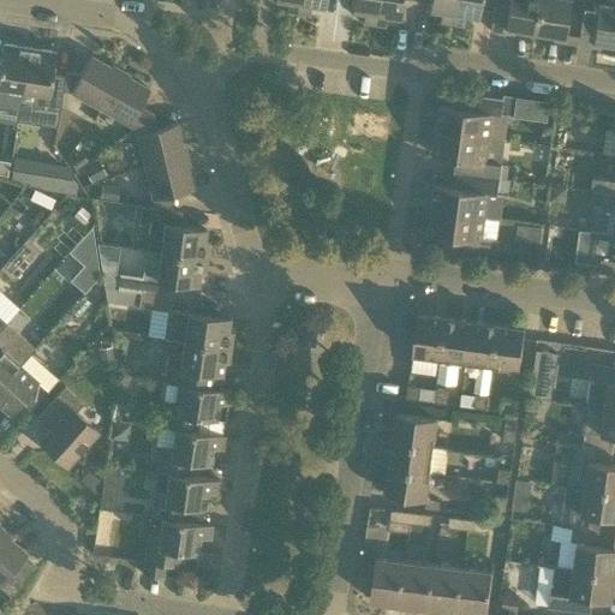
[(286,12),(298,13),(299,0),(284,0),(288,0),(286,12)]
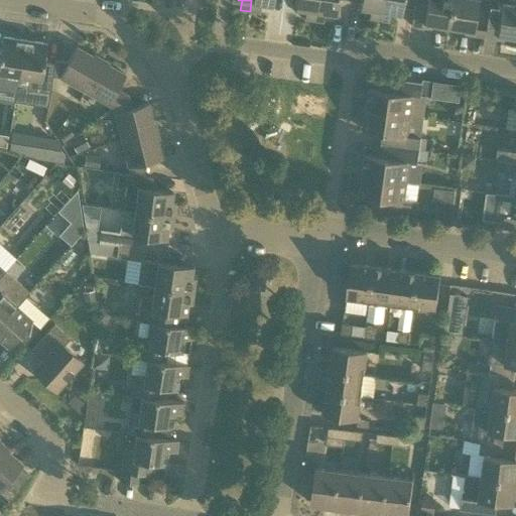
[(251,0),(250,11),(259,12),(261,3),(272,5),(272,0),(251,0)]
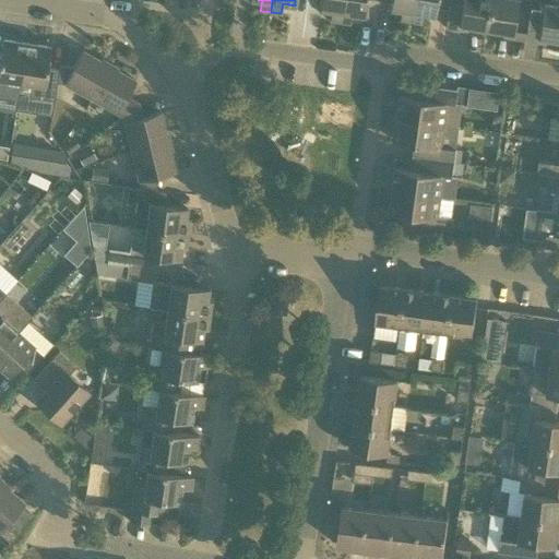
[(342,0),(320,0),(319,9),(331,11),(330,21),(340,22),(342,0)]
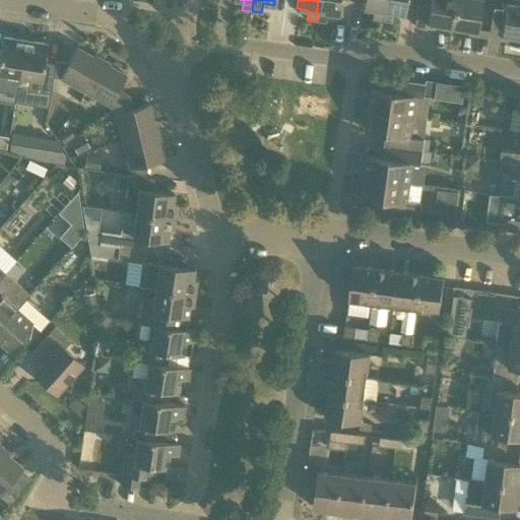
[(318,0),(316,20),(326,21),(327,12),(338,14),(340,0),(318,0)]
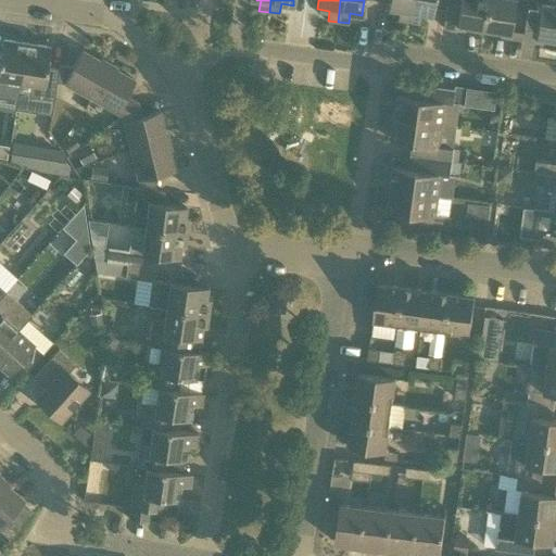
[(378,0),(388,1),(388,8),(399,10),(397,20),(408,22),(411,0),(378,0)]
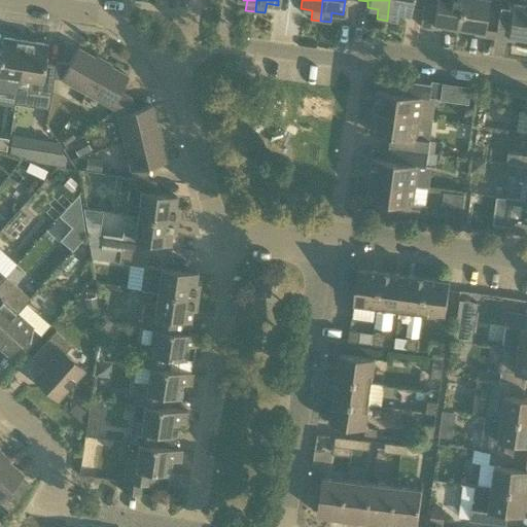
[(423,6),(423,0),(389,0),(387,21),(397,22),(398,12),(410,14),(411,4),(423,6)]
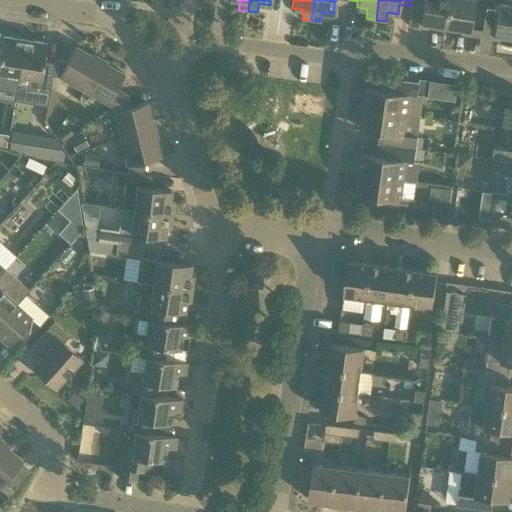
[(445,27),(448,0),(411,0),(411,6),(407,25),(421,27),(421,23),(445,27)]
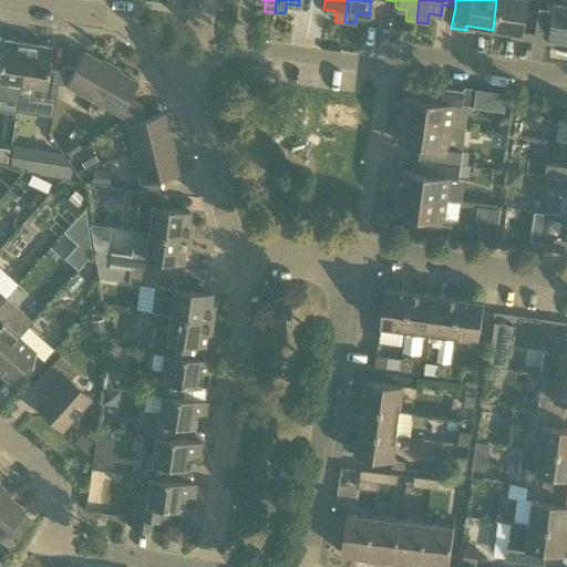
[(532,40),(537,0),(496,0),(493,30),(518,33),(517,38),(532,40)]
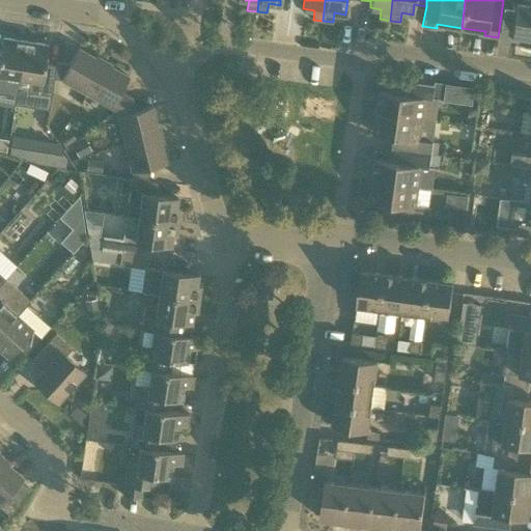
[(530,0),(503,0),(498,37),(511,39),(511,35),(530,38),(530,0)]
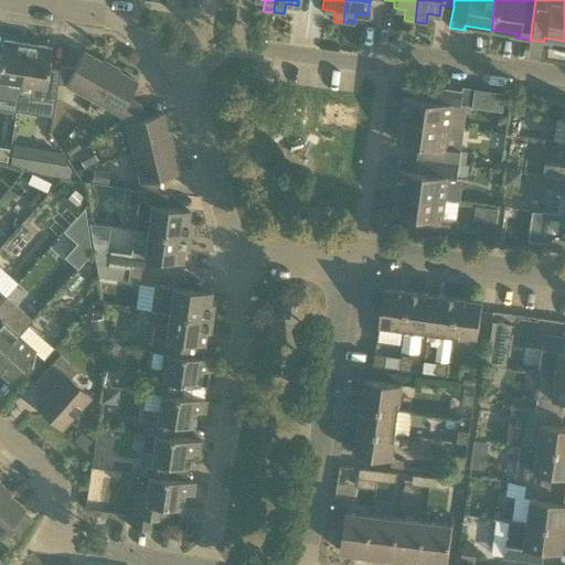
[(0,95),(18,98),(25,43),(2,40),(0,51),(0,95)]
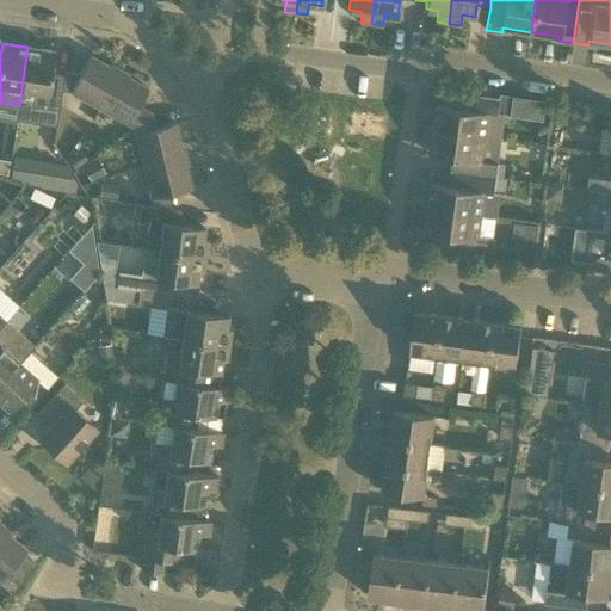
[(59,110),(62,91),(65,76),(51,74),(55,51),(28,47),(19,106),(17,119),(38,123),(41,106),(59,110)]
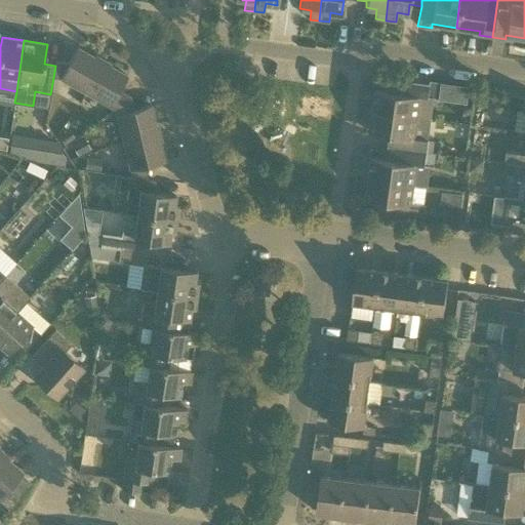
[(103,62),(77,47),(69,63),(56,61),(55,66),(53,78),(59,79),(85,92),(103,62)]
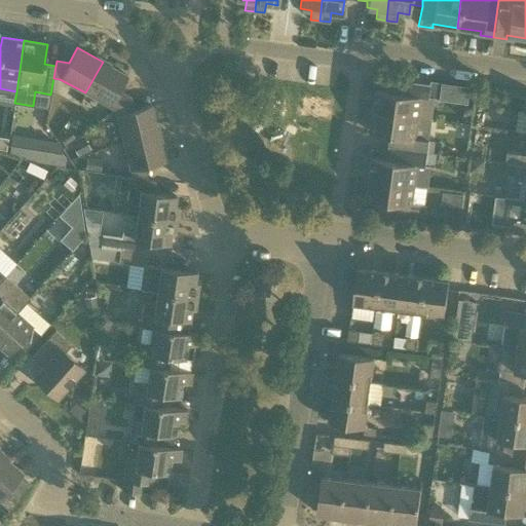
[(115,109),(130,98),(119,91),(128,76),(103,62),(85,92),(115,109)]
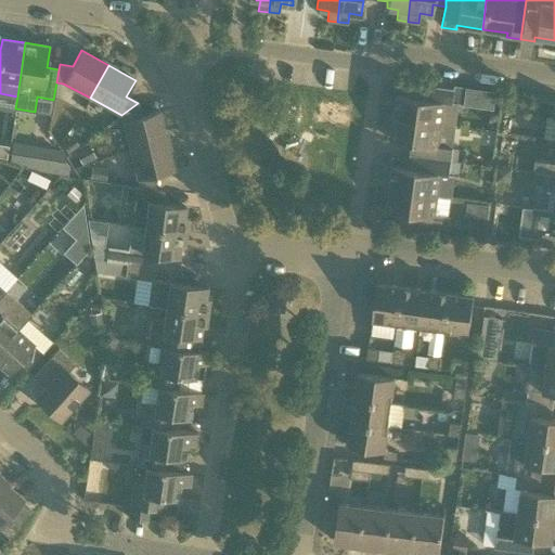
[(453,103),(455,90),(413,84),(411,98),(397,95),(394,117),(442,124),(454,126),(457,103),(453,103)]
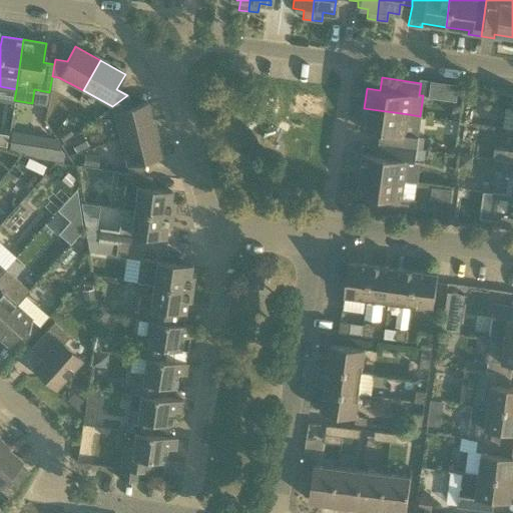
[(130,107),(127,95),(112,106),(120,139),(154,130),(147,103),(130,107)]
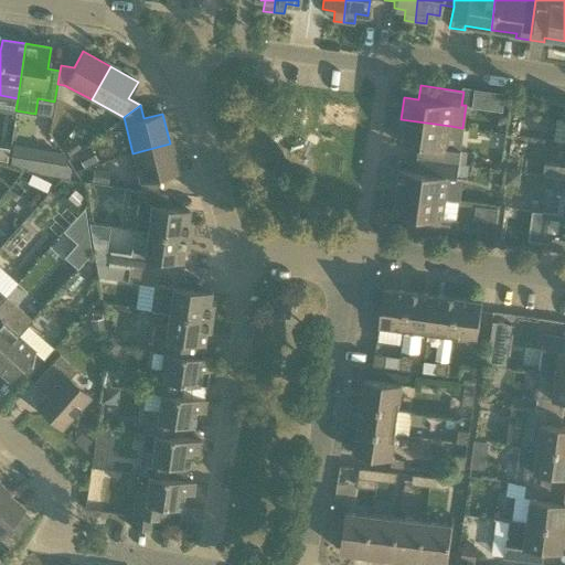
[(304,139),(305,109),(273,109),(272,142),(289,142),(289,139),(304,139)]
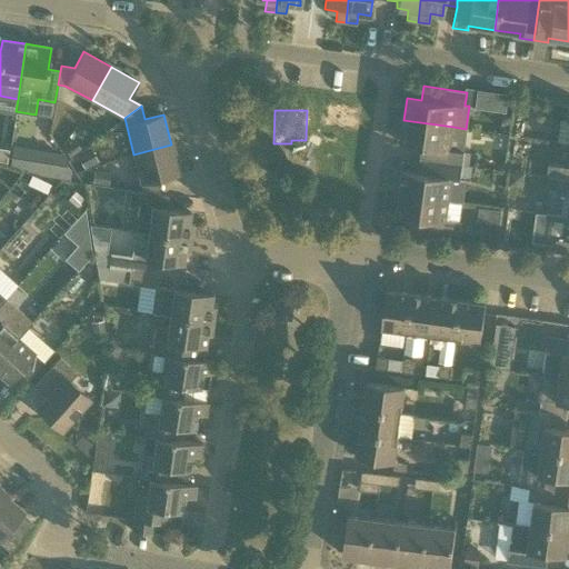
[(462,166),(465,151),(450,149),(453,127),(403,120),(400,142),(422,146),(420,159),(462,166)]
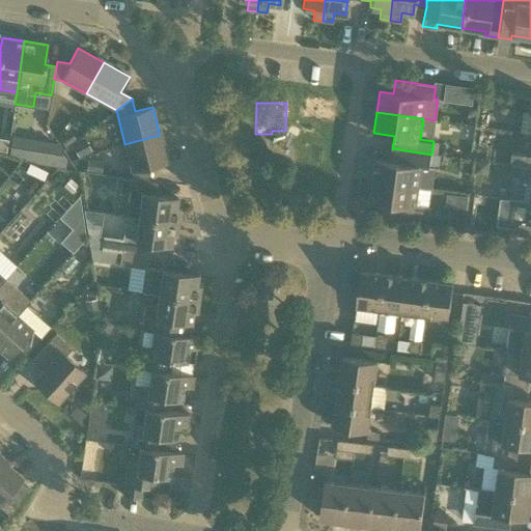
[(148,182),(150,168),(167,164),(160,135),(124,144),(132,172),(131,179),(148,182)]
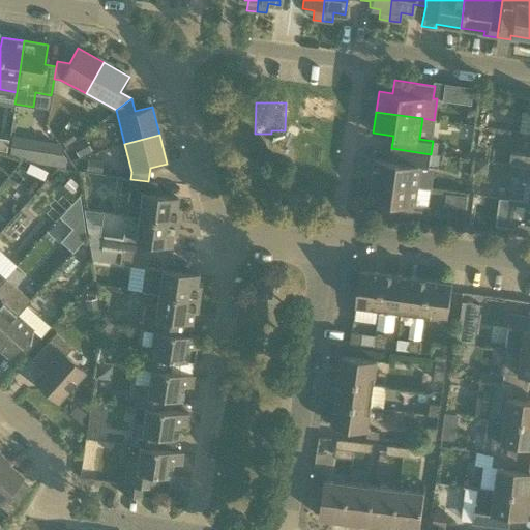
[(26,159),(65,167),(66,158),(57,144),(12,136),(9,155),(26,159)]
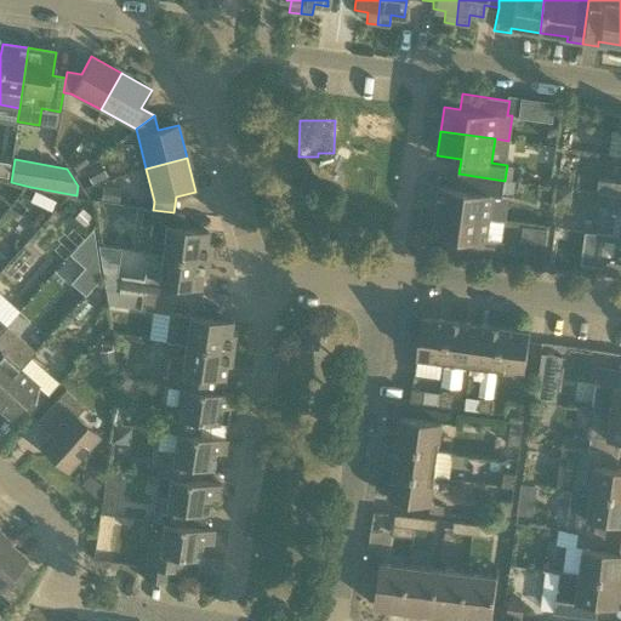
[(437,211),(490,218),(494,194),(503,195),(505,181),(459,174),(456,189),(439,187),(437,211)]
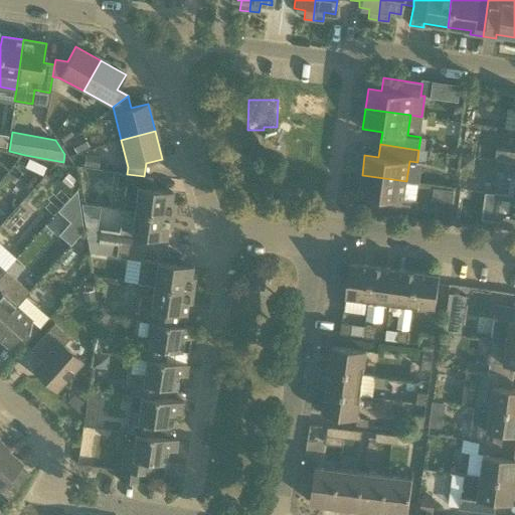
[(514,150),(497,148),(495,160),(505,162),(514,163),(514,150)]
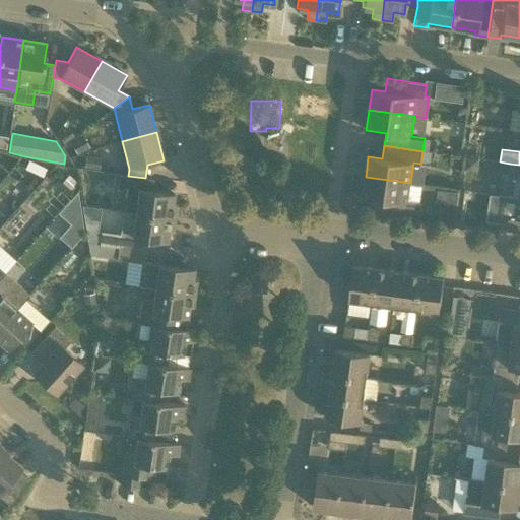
[(84,166),(83,169),(98,171),(100,159),(85,156),(85,158),(84,166)]
